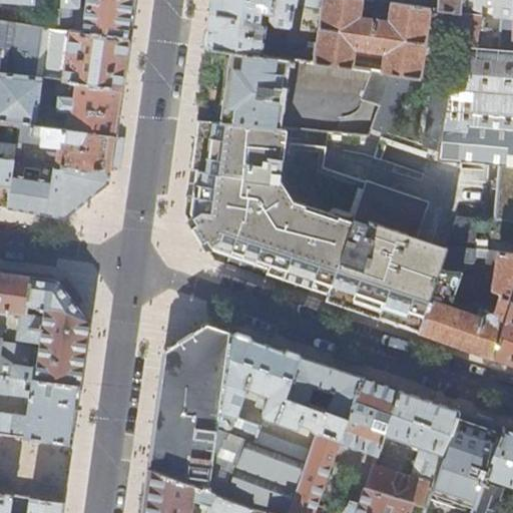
[(44,28),(60,30),(62,0),(52,0),(52,10),(46,10),(44,28)]
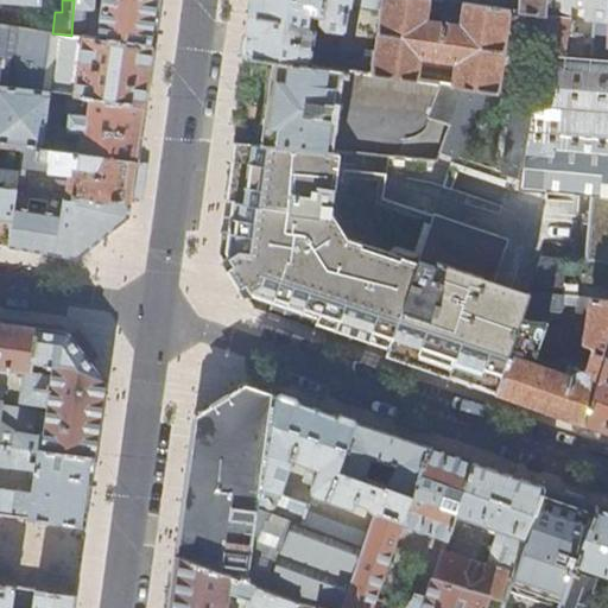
[(83,38),(87,38),(88,23),(100,24),(97,39),(153,46),(159,0),(102,0),(102,11),(94,10),(94,0),(74,0),(71,36),(83,38)]
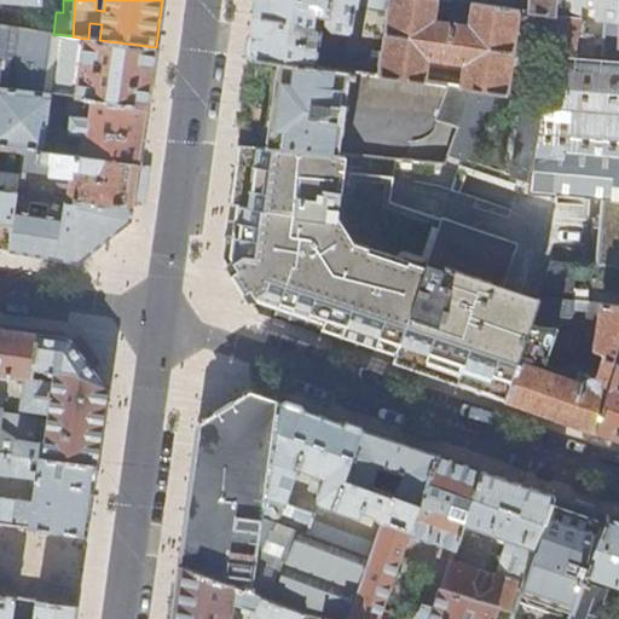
[(258,0),(254,28),(250,58),(314,68),(318,48),(323,50),(325,46),(327,36),(313,25),(314,15),(318,16),(327,18),(325,23),(333,30),(347,33),(350,32),(353,6),(387,11),(379,76),(423,84),(427,61),(462,65),(460,88),(469,90),(505,96),(518,11),(513,10),(486,6),(475,5),(472,5),(468,27),(433,22),(435,0),(258,0)]
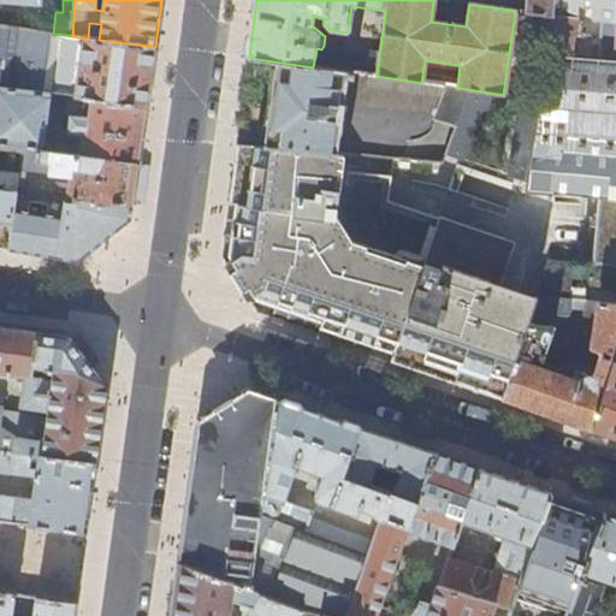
[(485,0),(484,6),(510,10),(511,0),(485,0)]
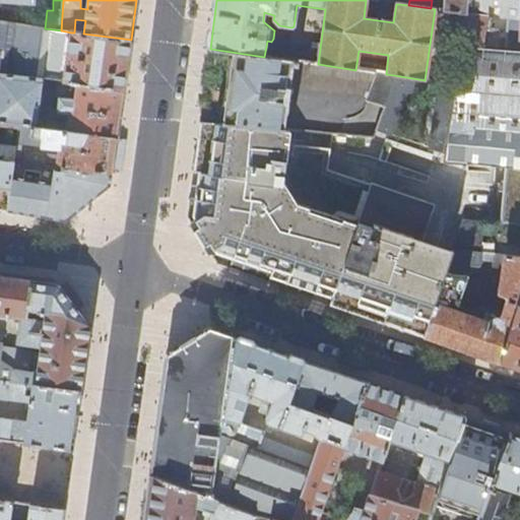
[(443,0),(442,10),(452,11),(464,13),(465,0),(443,0)]
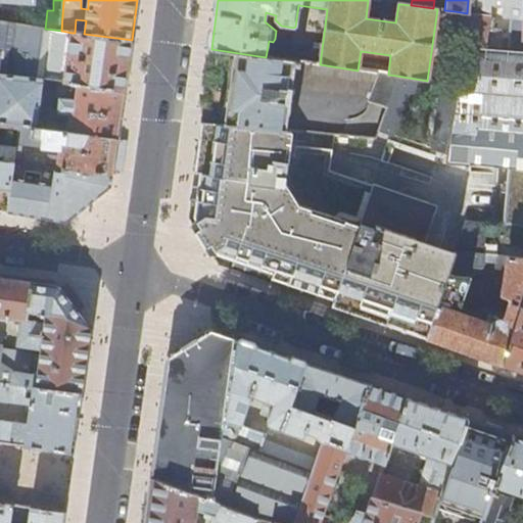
[(522,0),(468,0),(467,13),(464,40),(464,46),(484,48),(485,42),(490,6),(493,6),(496,8),(501,7),(503,7),(502,18),(510,19),(510,18),(522,18),(522,0)]
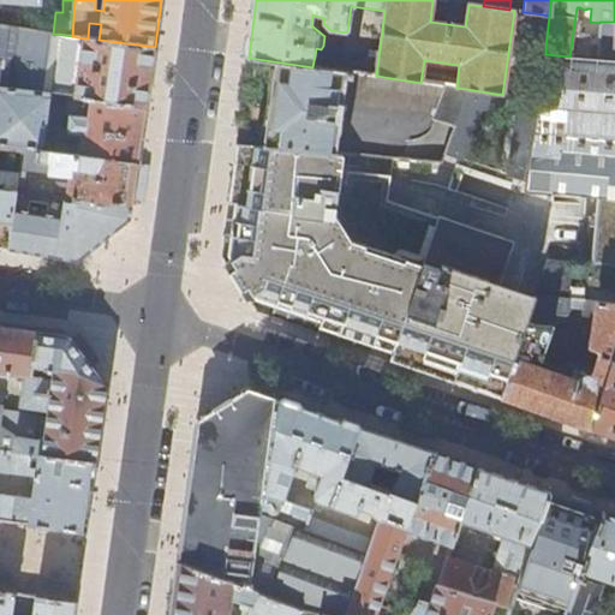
[(545,47),(549,16),(535,13),(531,45),(545,47)]
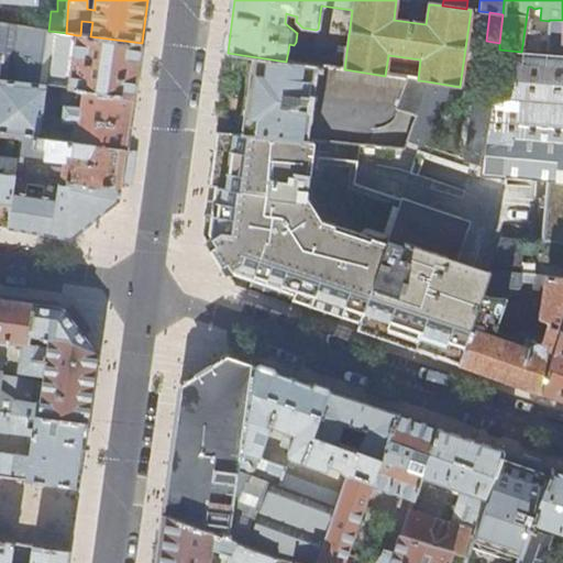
[(549,21),(549,30),(561,31),(562,20),(549,20),(549,21)]
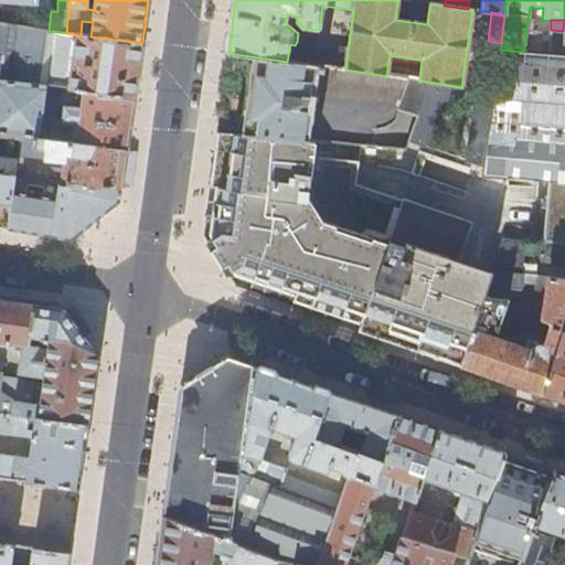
[(70,88),(77,35),(66,33),(49,31),(35,29),(0,23),(0,80),(0,81),(46,86),(65,88),(70,88)]
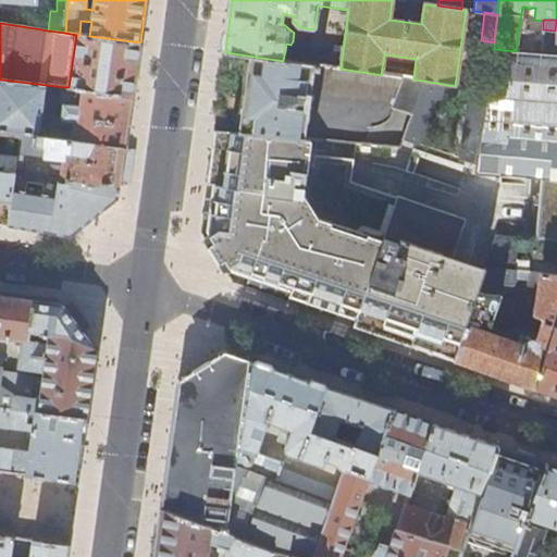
[(89,36),(79,35),(76,35),(69,87),(85,89),(133,98),(137,70),(140,42),(89,36)]
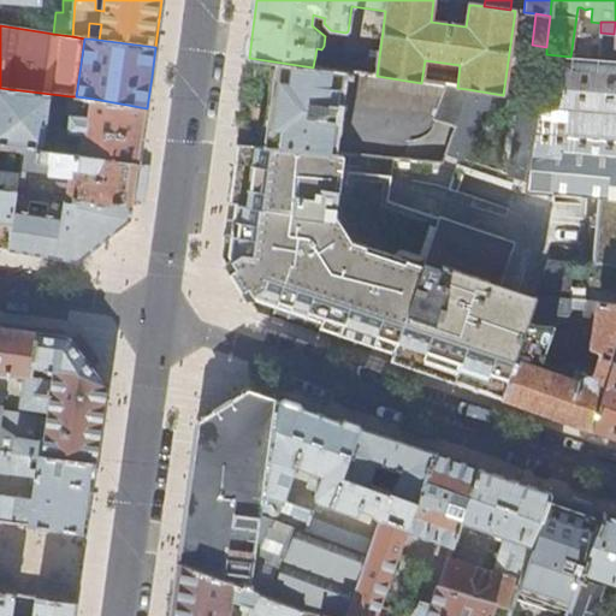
[(597,59),(598,48),(582,46),(582,51),(572,49),(570,57),(597,59)]
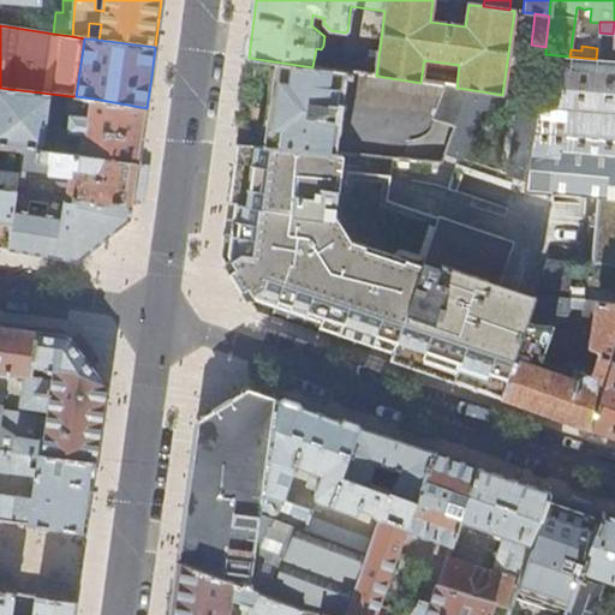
[(614,60),(596,59),(569,57),(545,54),(539,100),(530,156),(551,159),(549,195),(572,196),(596,198),(614,201),(614,60)]
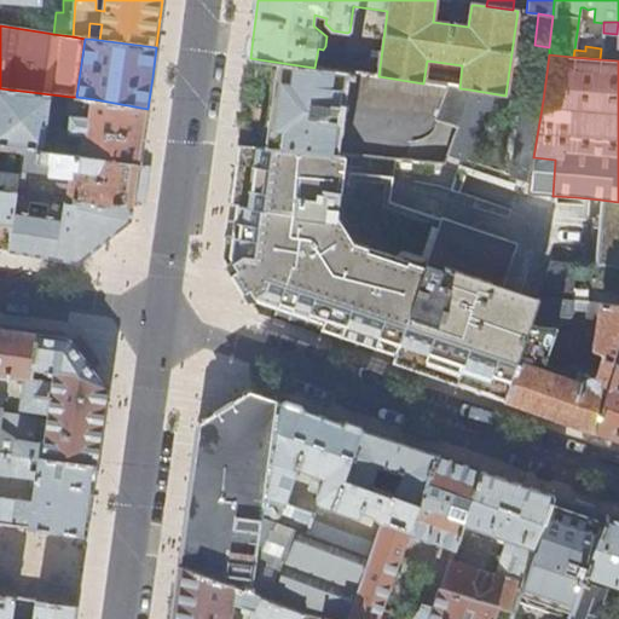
[(314,68),(250,58),(241,127),(238,146),(250,148),(250,146),(339,155),(345,115),(350,79),(356,79),(356,74),(314,68)]
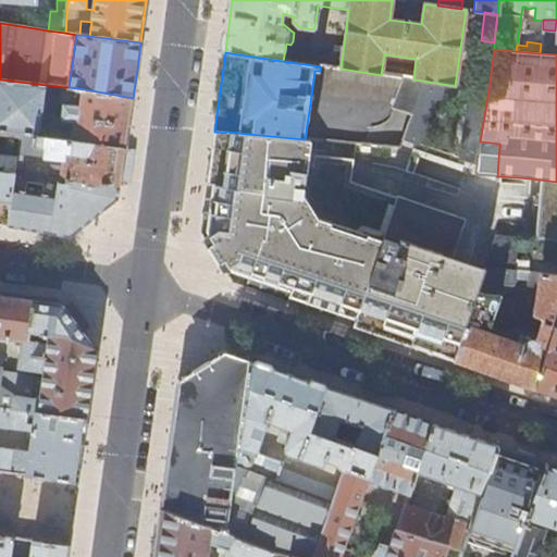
[(392,109),(410,114),(422,81),(413,79),(403,78),(392,109)]
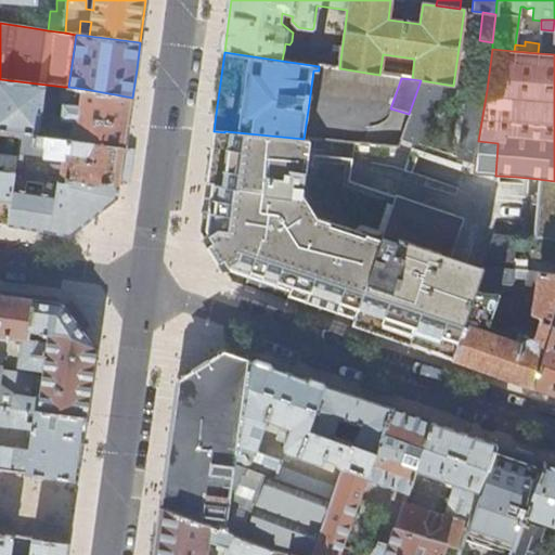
[(46,85),(0,79),(0,81),(0,131),(18,133),(40,137),(42,115),(46,85)]
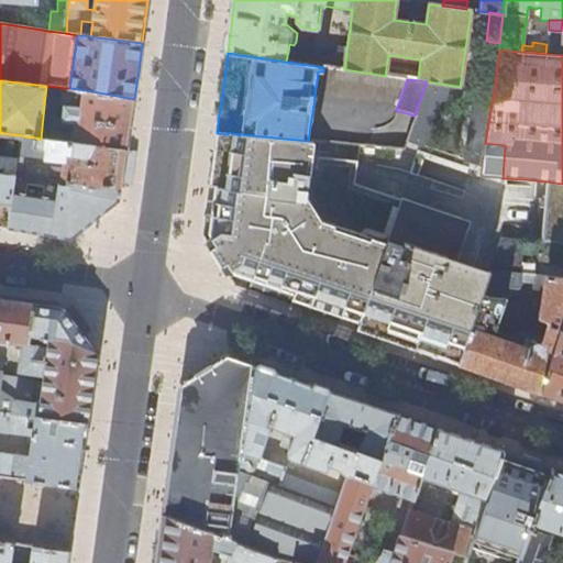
[(494,91),(460,87),(427,81),(415,116),(406,142),(422,146),(438,100),(472,106),(463,159),(482,165),(485,143),(494,91)]
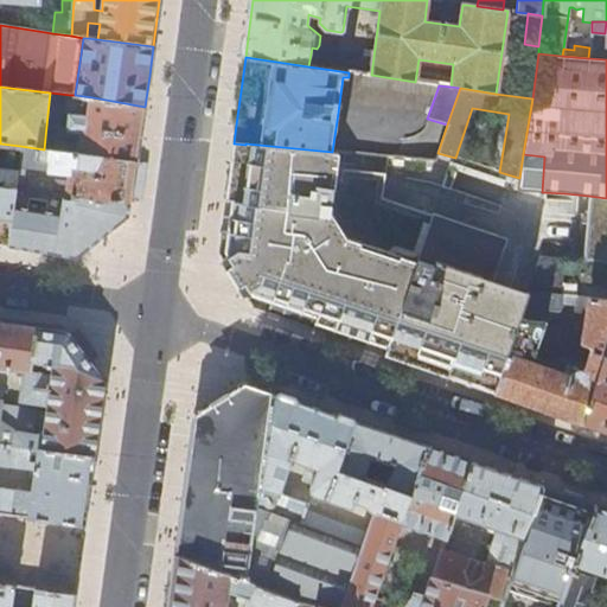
[(93,97),(75,95),(70,95),(68,115),(70,115),(69,128),(69,131),(87,133),(84,154),(136,163),(141,134),(145,107),(93,97)]
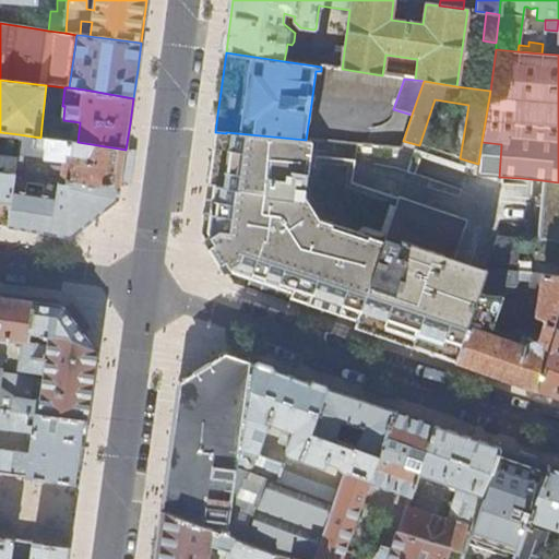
[(40,138),(78,142),(80,122),(63,120),(63,118),(43,116),(40,138)]
